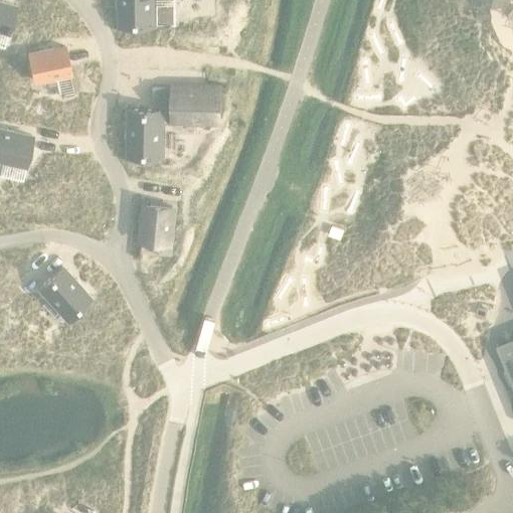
[(120,0),(120,27),(156,27),(155,0),(120,0)]
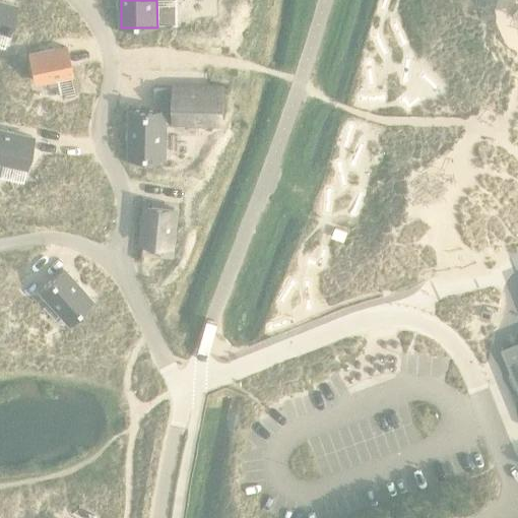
[(0,3),(0,30),(10,35),(18,8),(0,3)]
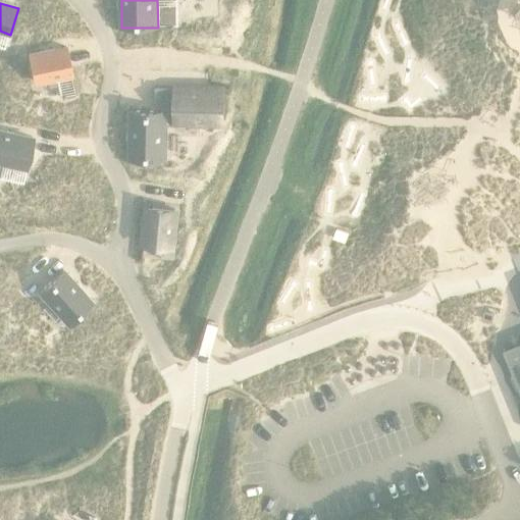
[(67,49),(31,56),(37,84),(62,79),(73,75),(67,49)]
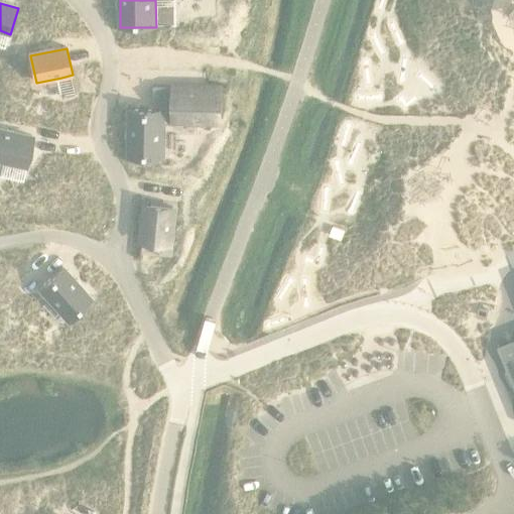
[(129,111),(129,157),(164,158),(165,123),(221,123),(222,88),(155,87),(154,101),(160,101),(160,111),(129,111)]
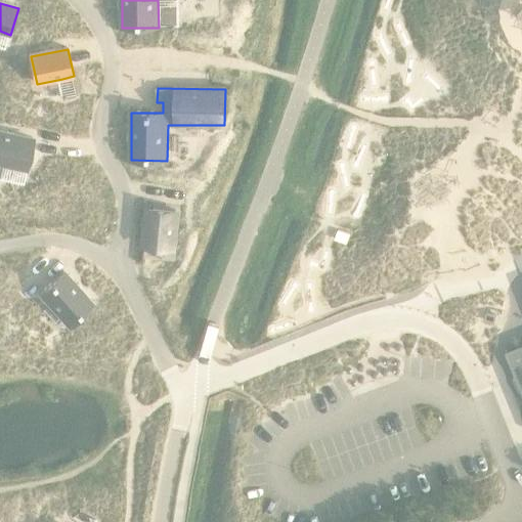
[(0,132),(0,164),(28,170),(34,140),(0,132)]
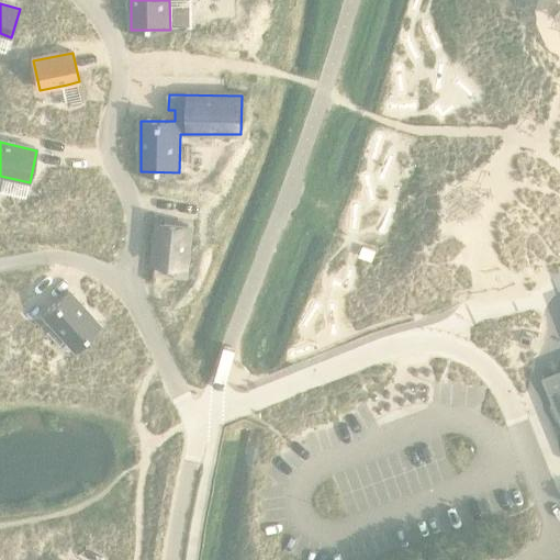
[(185,267),(189,227),(160,224),(156,264),(185,267)]
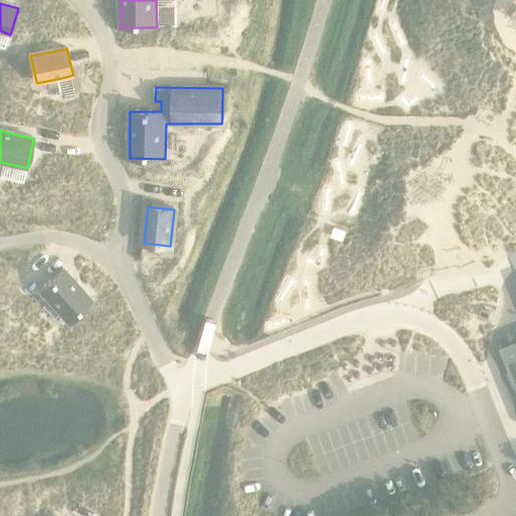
[(348,232),(334,226),(329,238),(342,244),(348,232)]
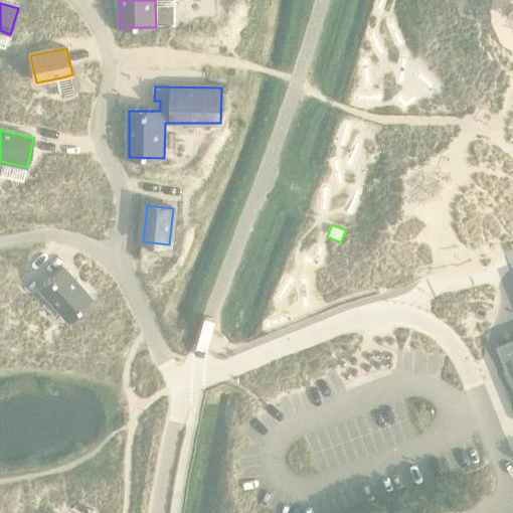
[(93,300),(63,268),(40,289),(69,321),(93,300)]
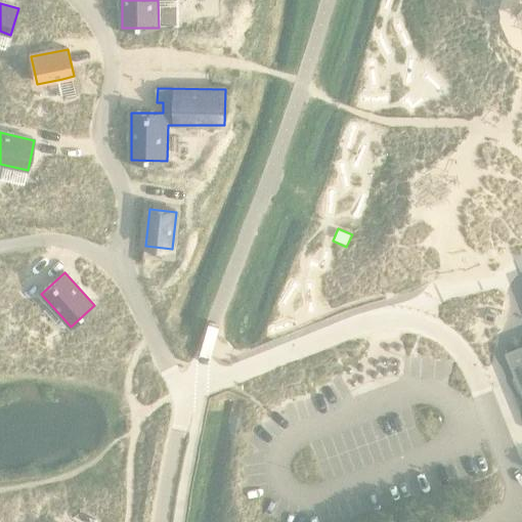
[(521,347),(509,353),(521,382),(521,347)]
